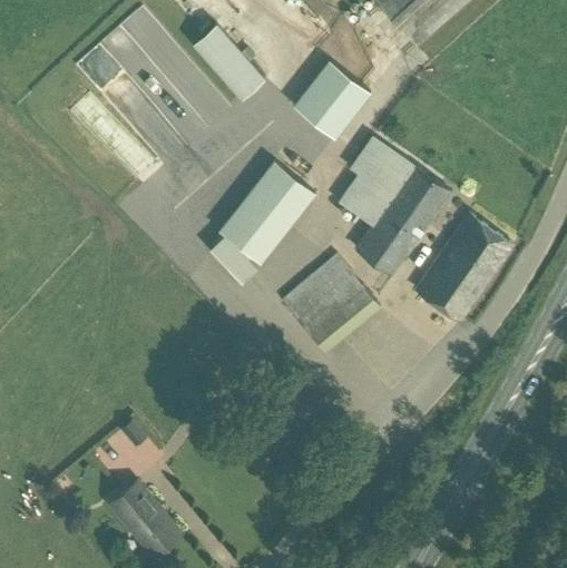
[(378,0),(419,47),(473,0),(378,0)]
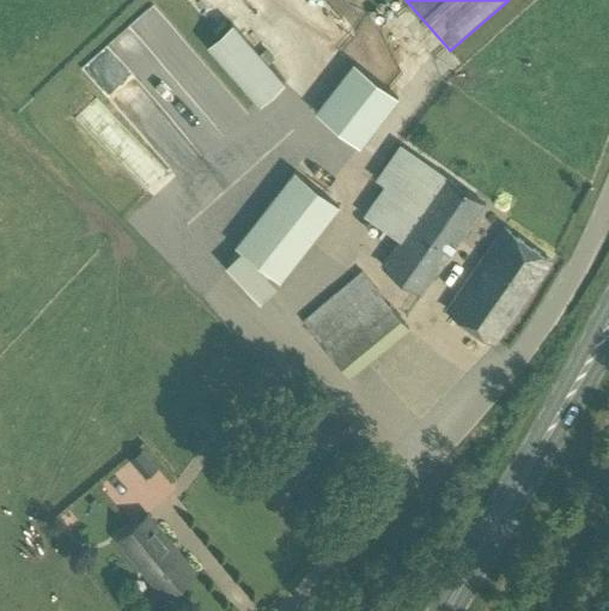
[(237,22),(212,44),(263,104),(288,82),(237,22)]
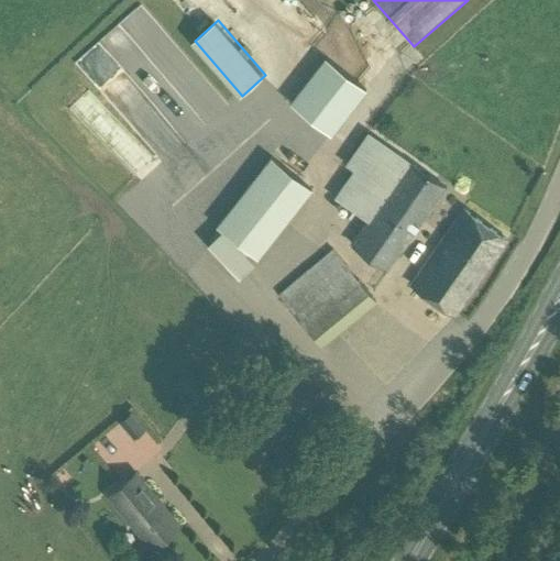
[(321,59),(285,105),(325,136),(361,91),(321,59)]
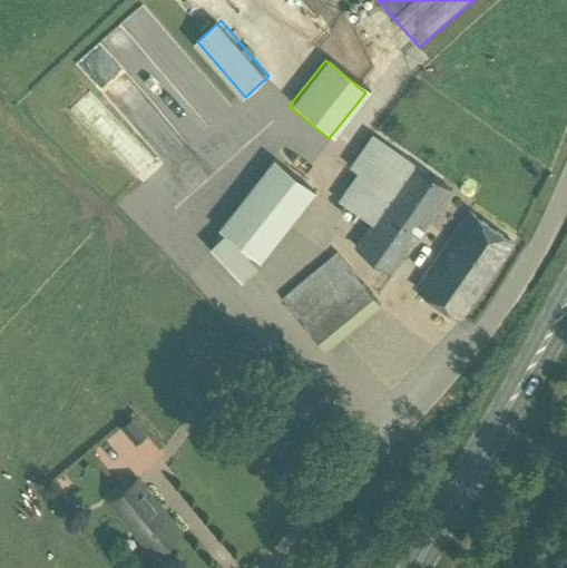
[(357,174),(339,199),(374,224),(359,247),(394,273),(451,192),(371,135),(349,168),(357,174)]
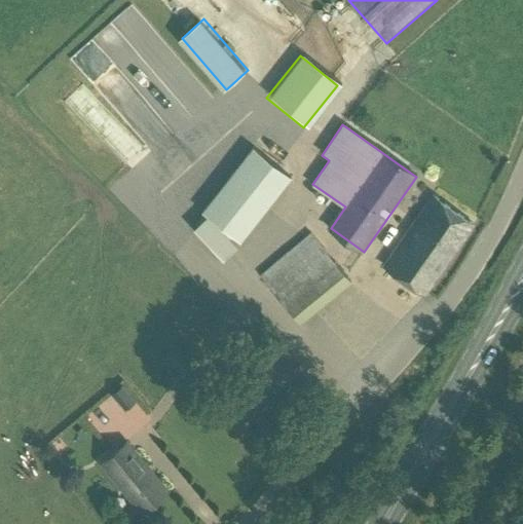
[(114,157),(123,167),(140,152),(131,142),(114,157)]
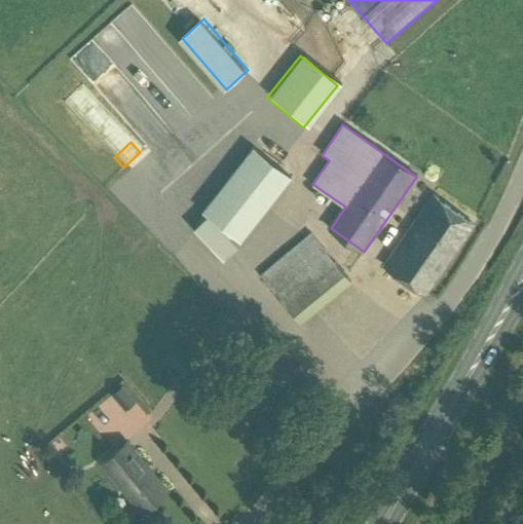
[(253,148),(202,214),(241,245),(293,179),(253,148)]
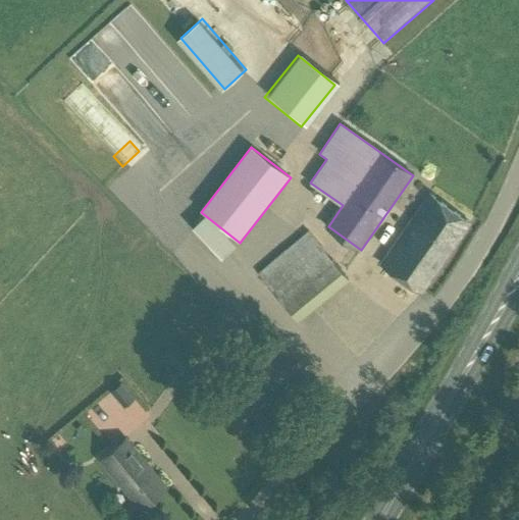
[(432,195),(383,265),(424,294),(473,224),(432,195)]
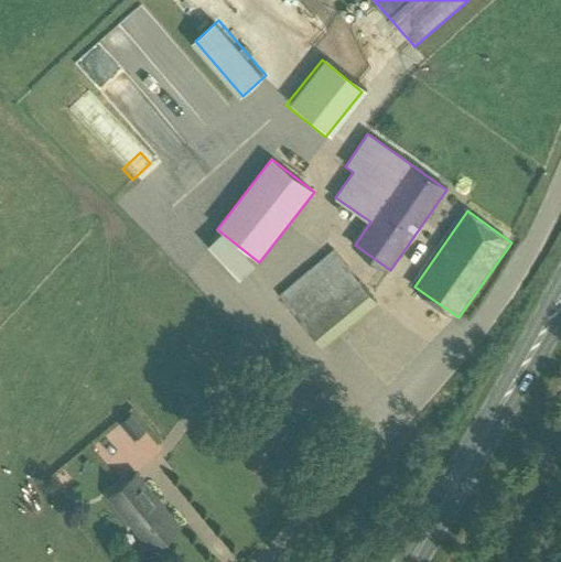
[(223,234),(207,248),(239,282),(254,269),(223,234)]
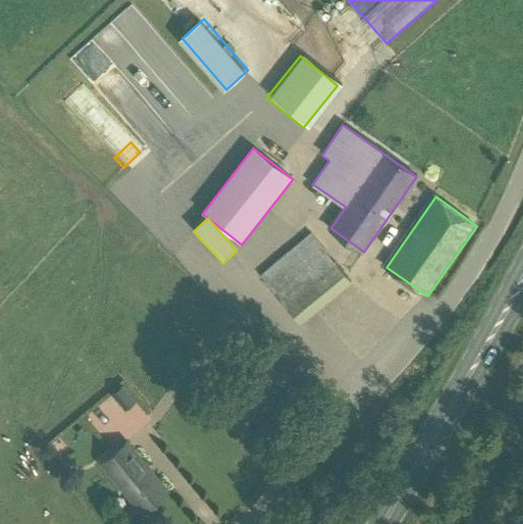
[(312,233),(263,275),(304,324),(353,283),(312,233)]
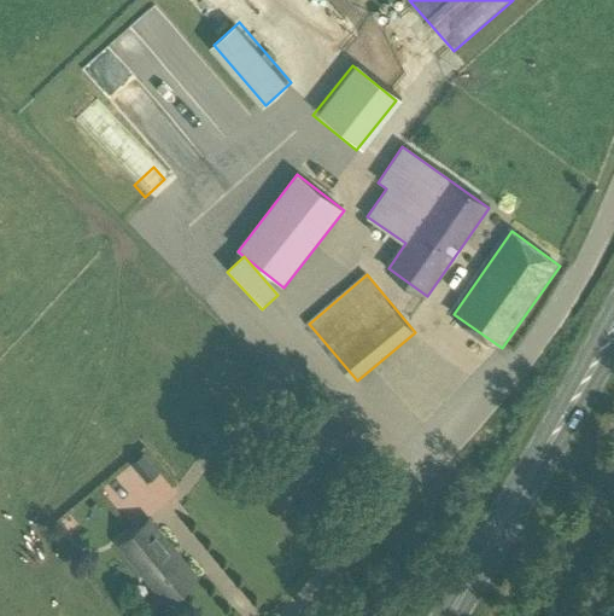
[(146,459),(135,469),(150,486),(161,476),(146,459)]
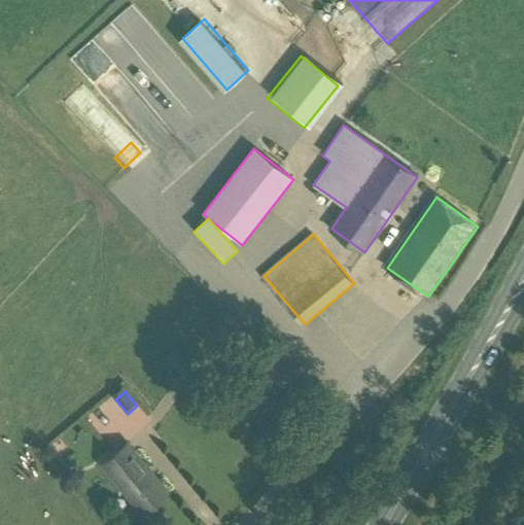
[(129,444),(104,464),(144,514),(170,493),(129,444)]
